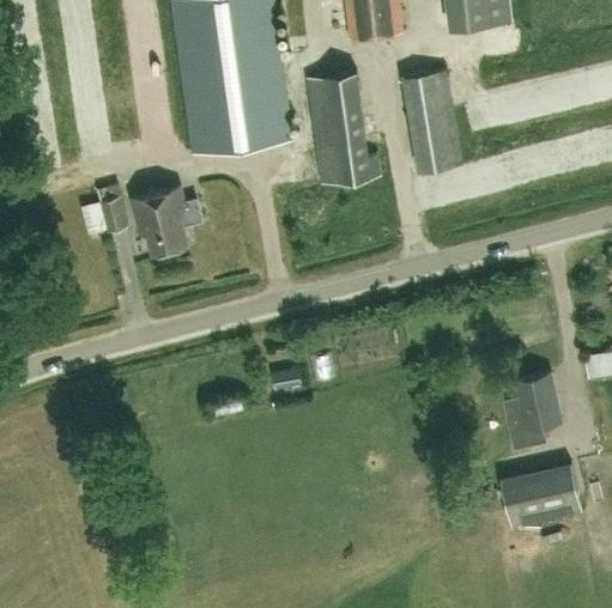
[(192,157),(290,144),(270,0),(183,0),(170,2),(192,157)]
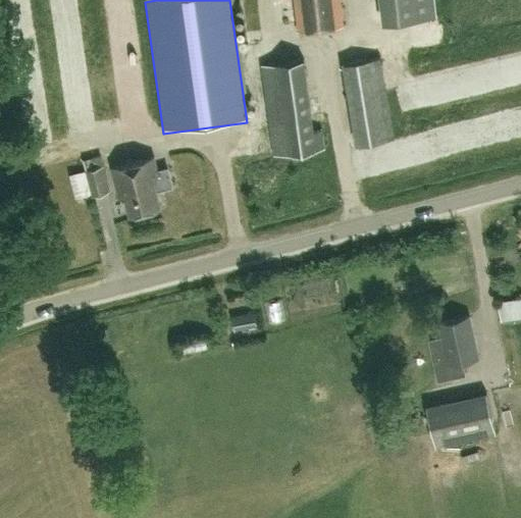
[(293,0),(297,37),(342,32),(337,0),(293,0)]
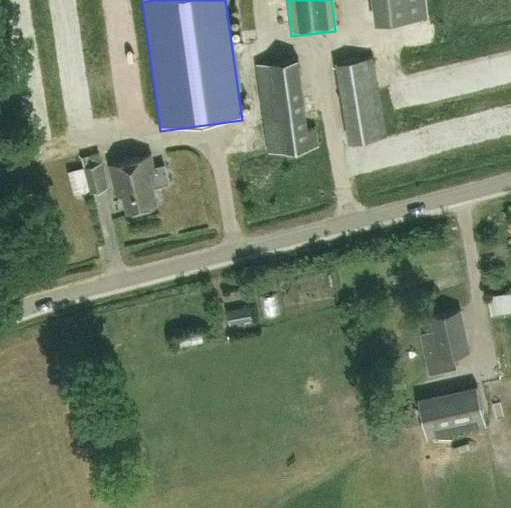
[(372,0),(375,27),(426,21),(424,0),(372,0)]
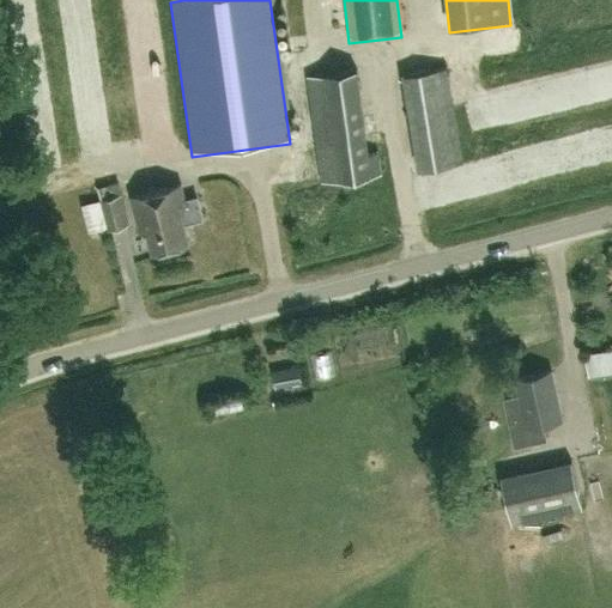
[(405,102),(448,95),(444,73),(401,80),(405,102)]
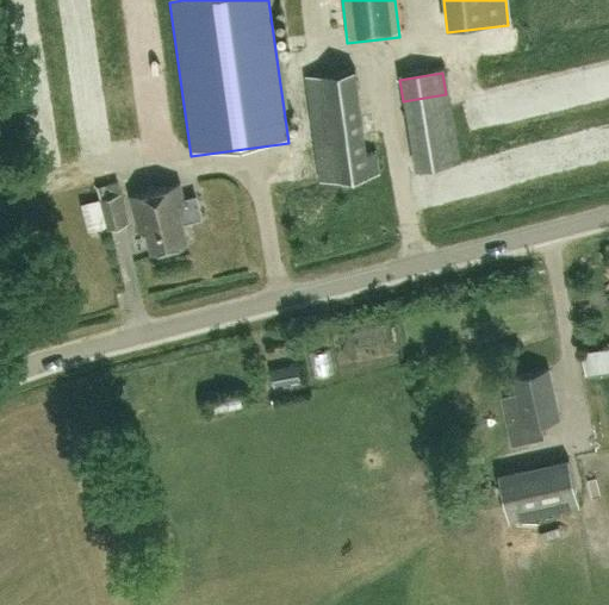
[(318,187),(377,179),(371,139),(360,141),(352,74),(304,81),(318,187)]
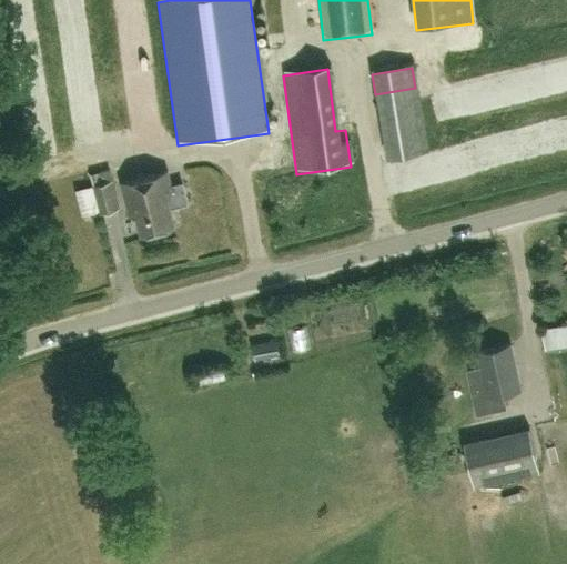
[(164,195),(170,193),(165,175),(121,188),(127,210),(132,208),(140,239),(173,230),(164,195)]
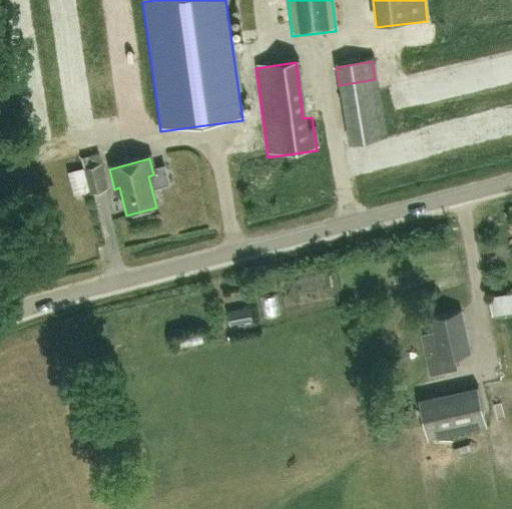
[(89,196),(106,191),(100,167),(82,171),(89,196)]
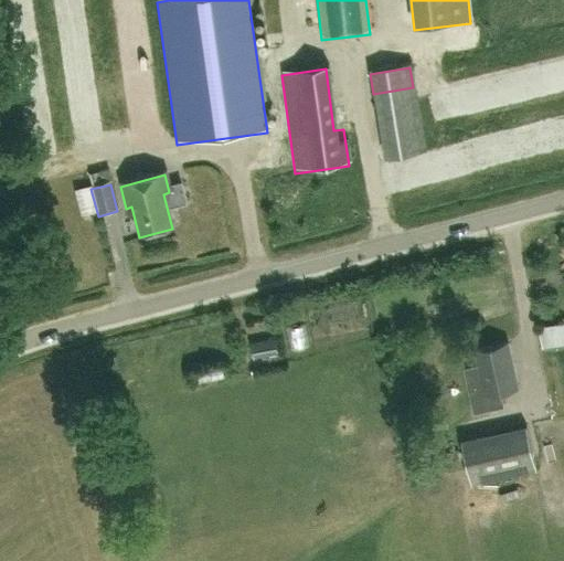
[(563,350),(563,325),(535,329),(541,353),(563,350)]
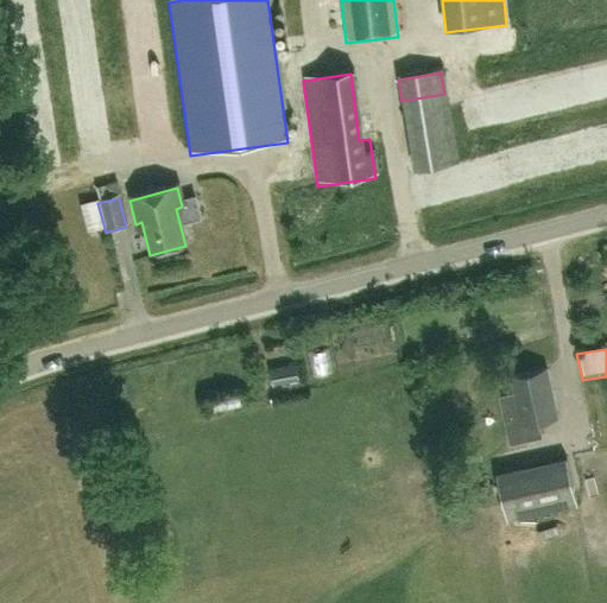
[(298,385),(295,369),(269,374),(272,391),(298,385)]
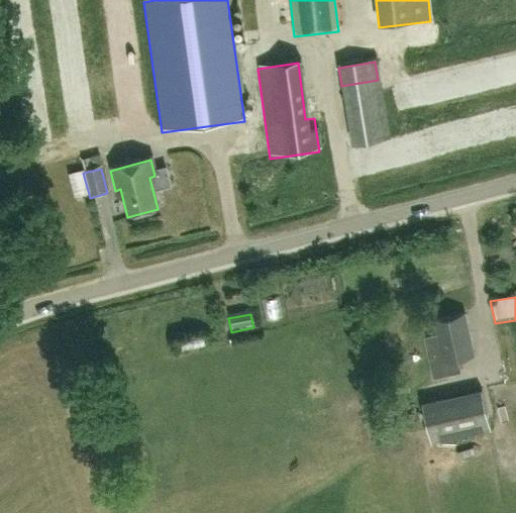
[(433,323),(436,338),(423,341),(432,381),(458,375),(455,362),(472,358),(462,316),(433,323)]
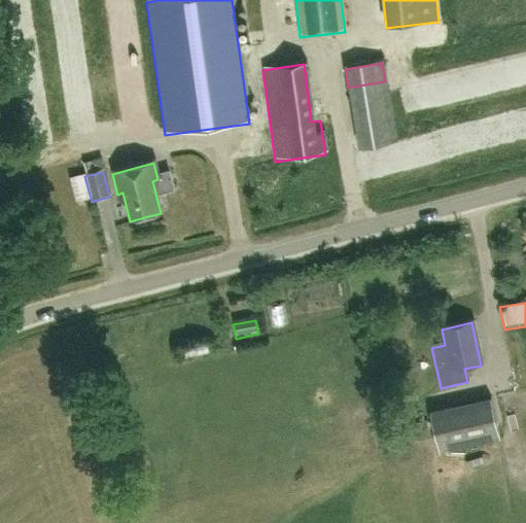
[(489,402),(429,415),(439,455),(498,442),(489,402)]
